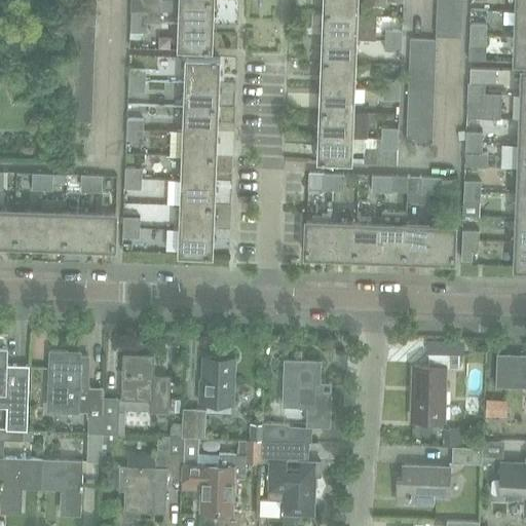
[(96,0),(71,0),(71,10),(96,11),(96,0)]
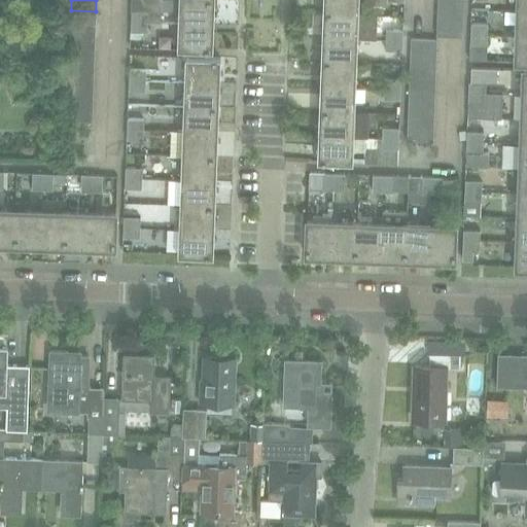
[(132,0),(132,22),(148,23),(161,23),(161,0),(132,0)]
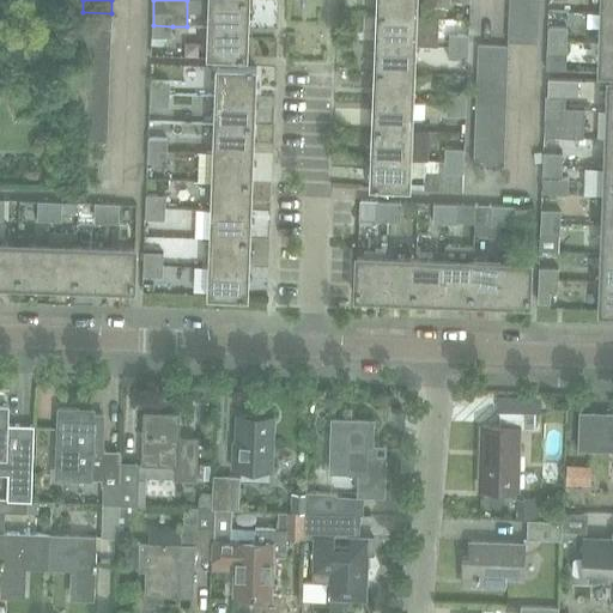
[(249,0),(238,0),(208,0),(207,28),(248,29),(249,0)]
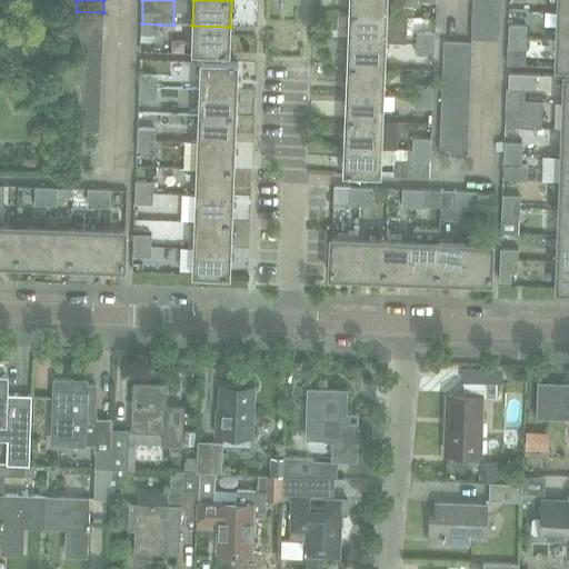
[(386,0),(349,0),(349,13),(386,15),(386,0)]
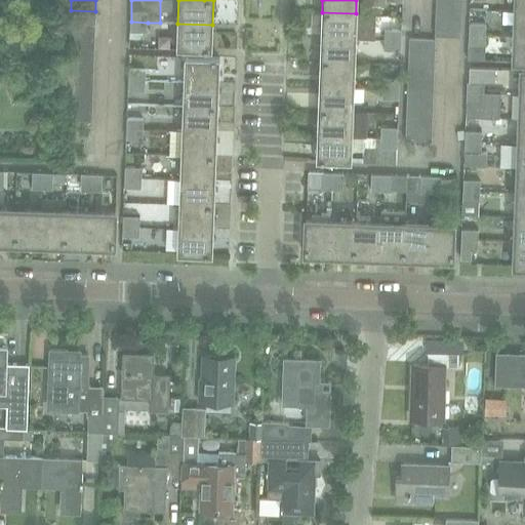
[(459,0),(435,0),(435,9),(459,10),(459,0)]
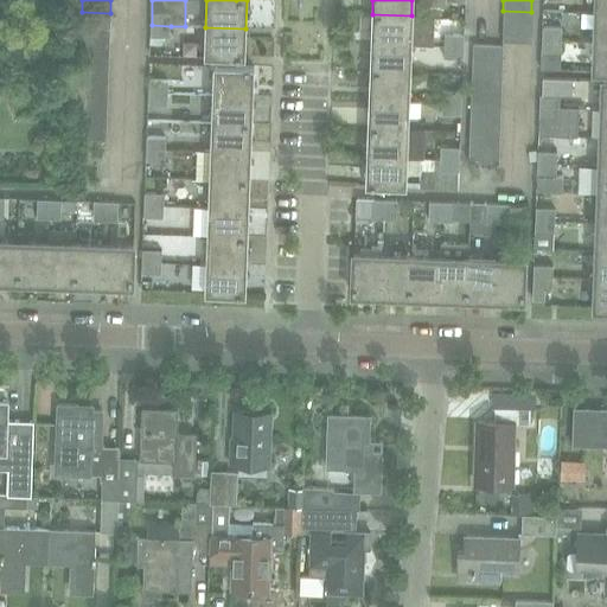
[(606,0),(596,0),(596,13),(606,13),(606,0)]
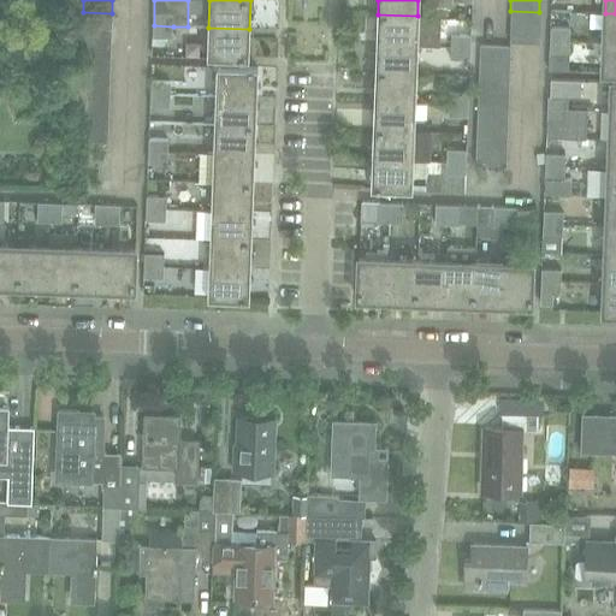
[(539,12),(510,11),(509,27),(539,28),(539,12)]
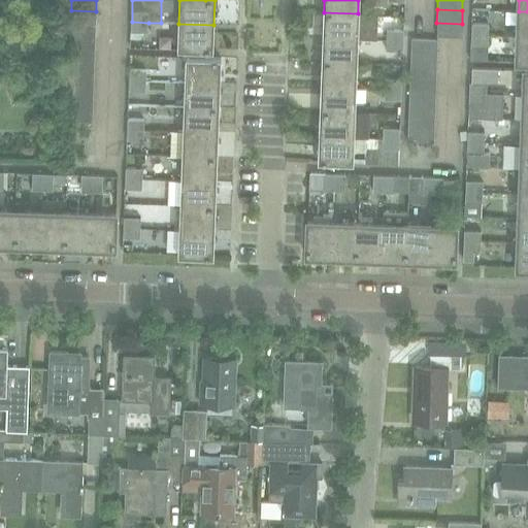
[(474,9),(472,34),(489,35),(490,10),(474,9)]
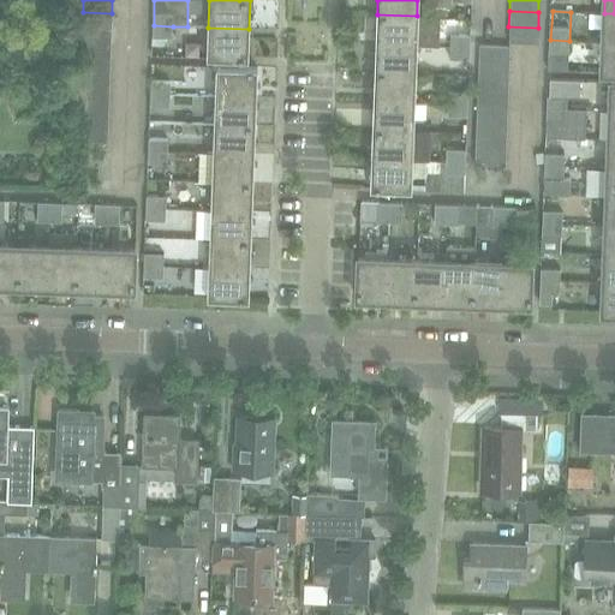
[(112,13),(83,12),(83,27),(112,28),(112,13)]
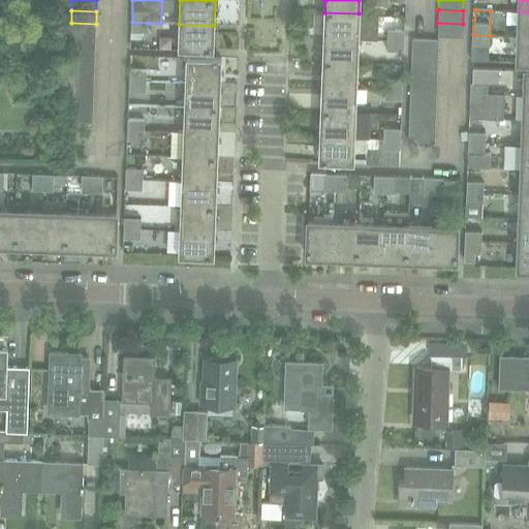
[(528,11),(520,11),(519,36),(528,36),(528,11)]
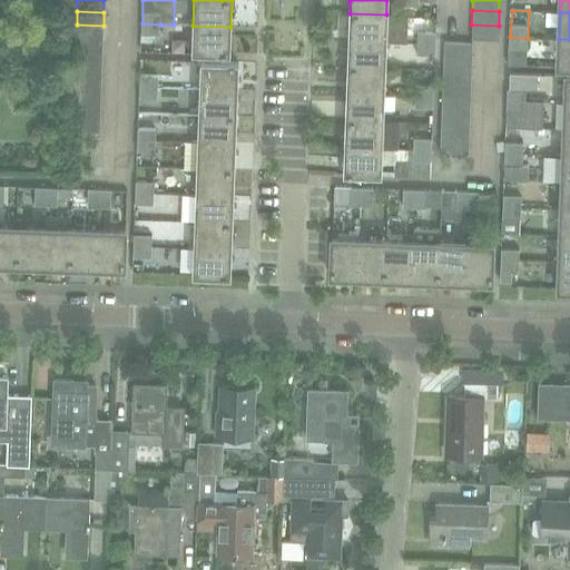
[(386,15),(350,13),(349,40),(385,41),(386,15)]
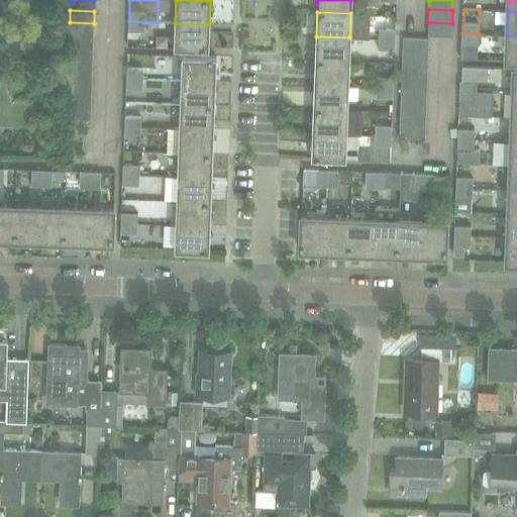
[(145,22),(129,21),(128,31),(144,32),(145,22)]
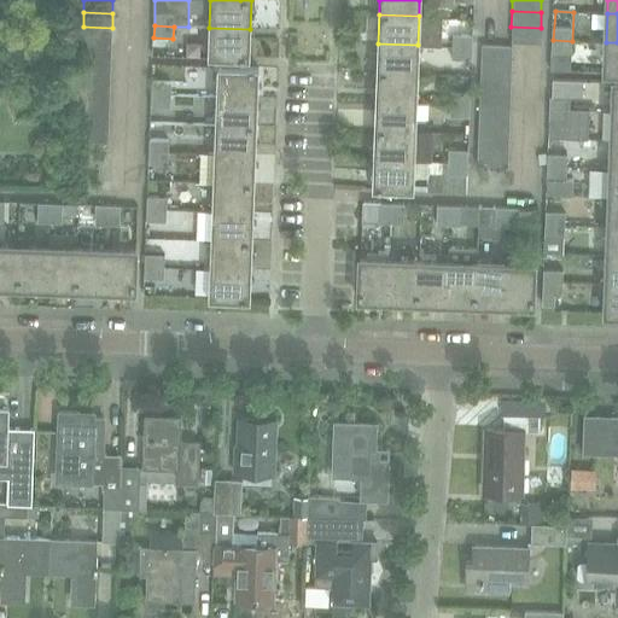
[(112,28),(83,27),(83,42),(112,44),(112,28)]
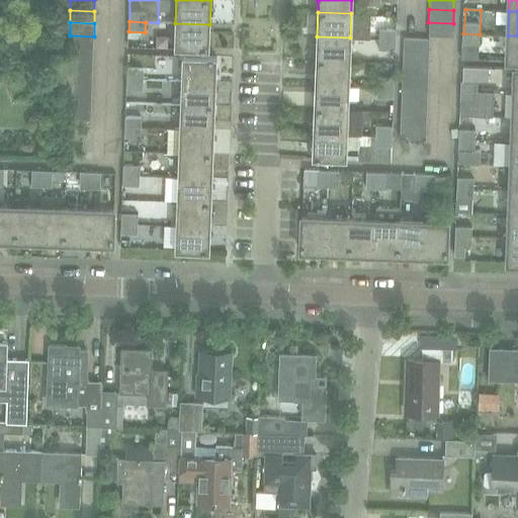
[(453,23),(428,22),(428,34),(452,35),(453,23)]
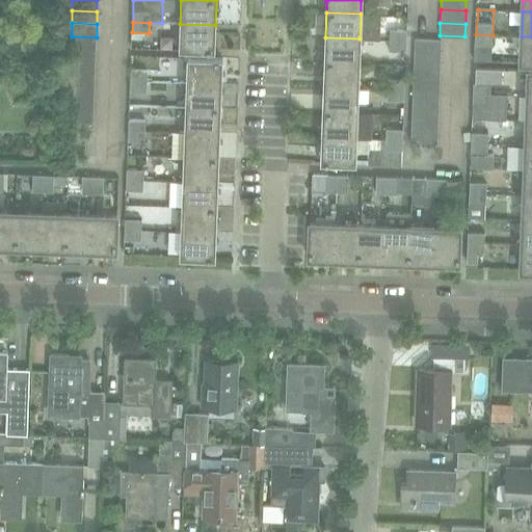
[(215,25),(180,24),(179,49),(215,50),(215,25)]
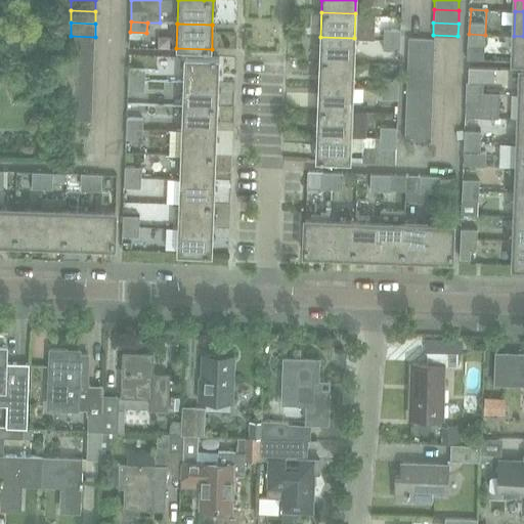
[(384,29),(383,39),(399,40),(400,30),(384,29)]
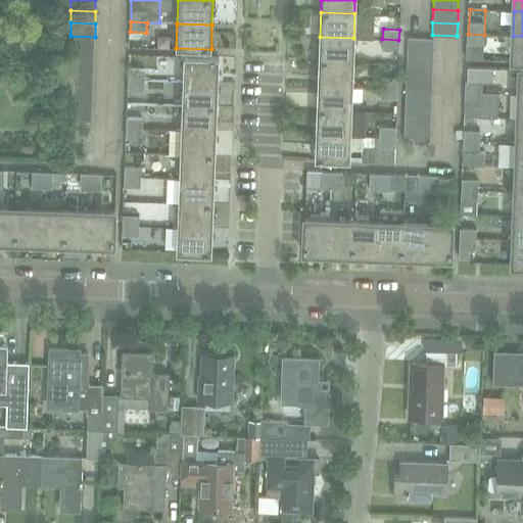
[(468,34),(468,45),(484,45),(484,35),(468,34)]
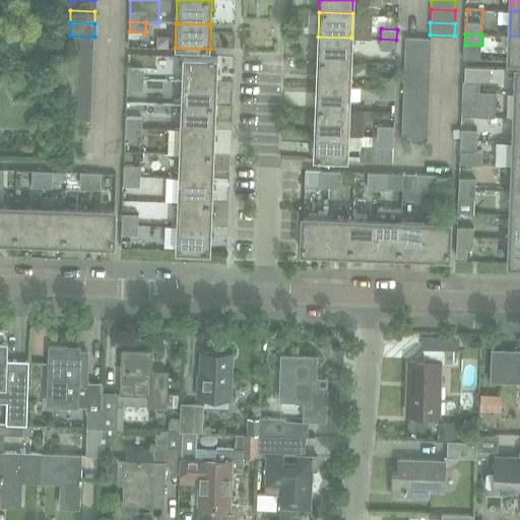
[(94,37),(70,36),(69,48),(93,49),(94,37)]
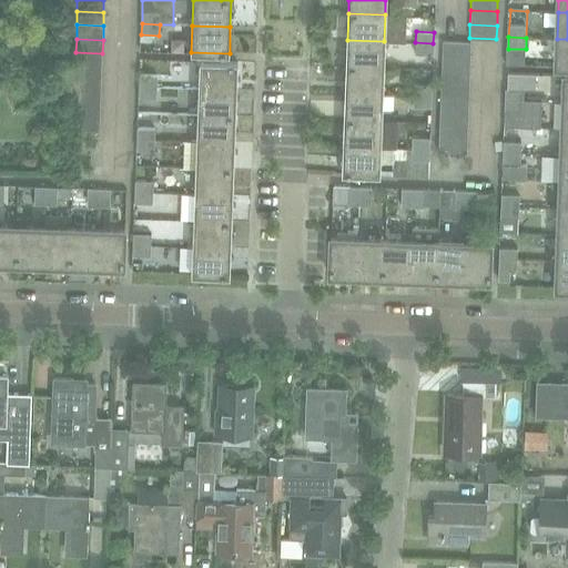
[(567,39),(557,39),(556,66),(567,66),(567,39)]
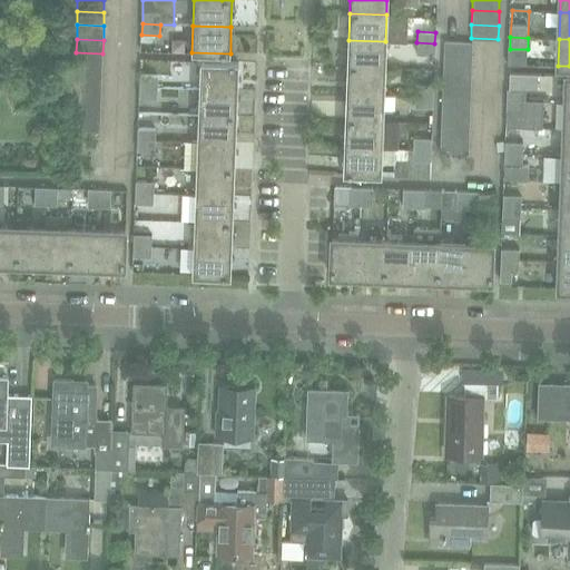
[(385,41),(349,40),(347,67),(384,68),(385,41)]
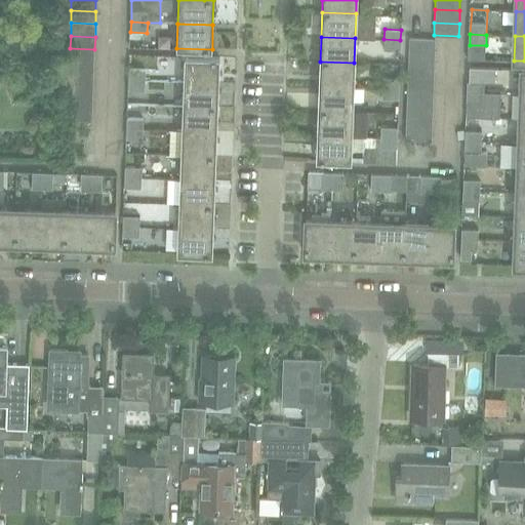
[(409,38),(408,51),(434,52),(435,39),(409,38)]
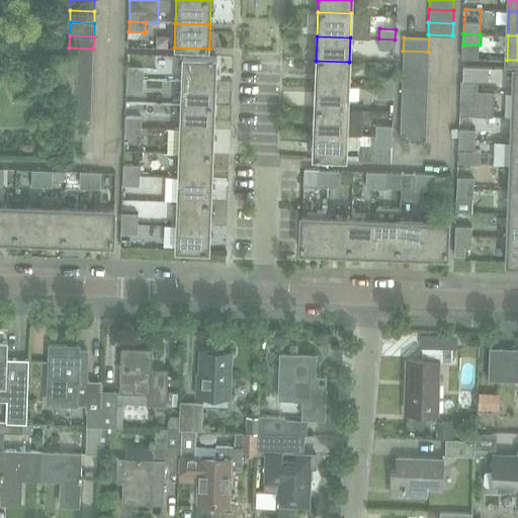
[(395,39),(378,38),(378,49),(395,50),(395,39)]
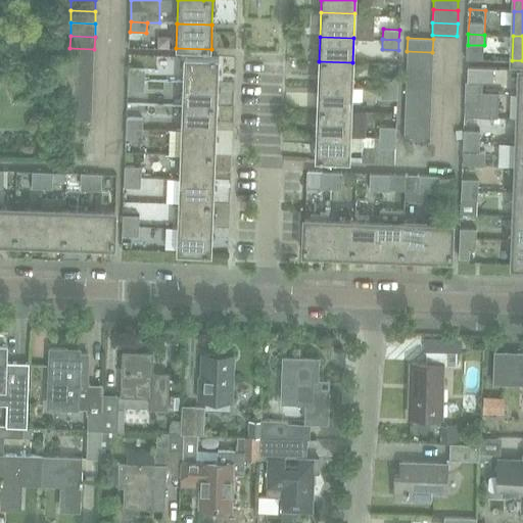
[(94,49),(69,48),(69,60),(94,61),(94,49)]
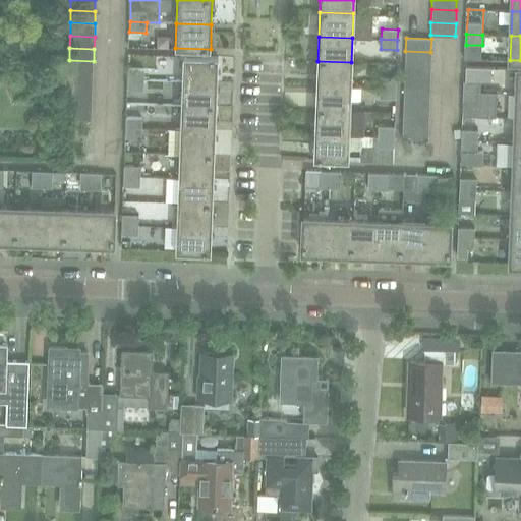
[(430,52),(405,51),(405,63),(430,64),(430,52)]
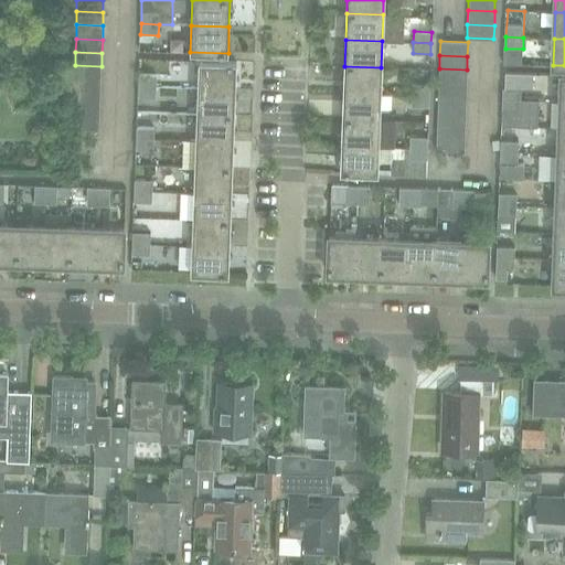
[(200,61),(199,87),(235,89),(236,62),(200,61)]
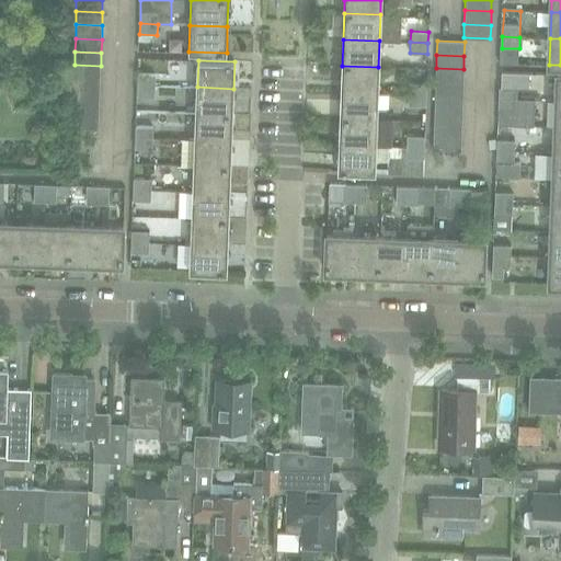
[(101,66),(75,65),(75,67),(73,79),(100,80),(101,66)]
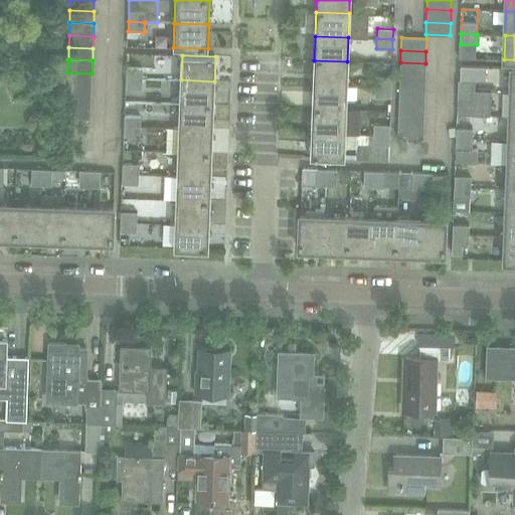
[(44,60),(44,71),(43,89),(67,89),(67,84),(67,72),(68,61),(44,60)]
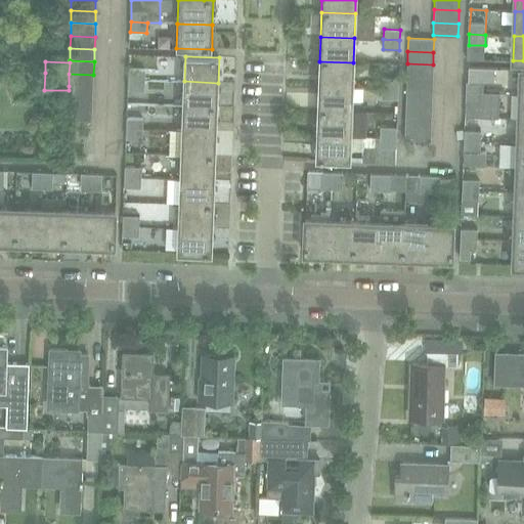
[(353,62),(319,61),(318,86),(352,87),(353,62)]
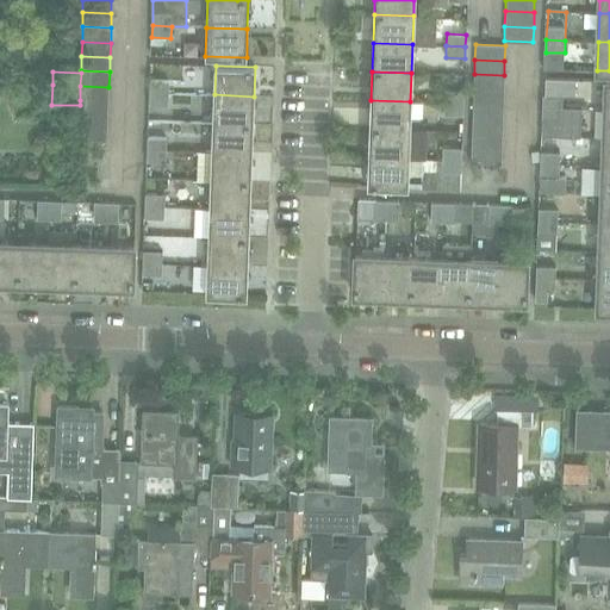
[(504,75),(474,74),(474,88),(503,89),(504,75)]
